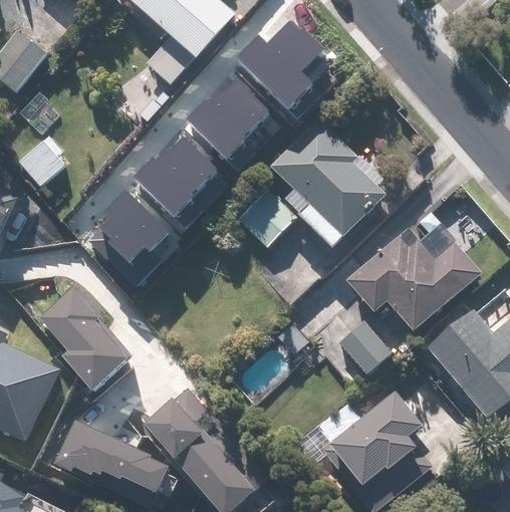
[(130,0),(172,36),(147,65),(170,85),(194,58),(200,62),(249,6),(243,0),(241,0),(231,11),(218,0),(130,0)]
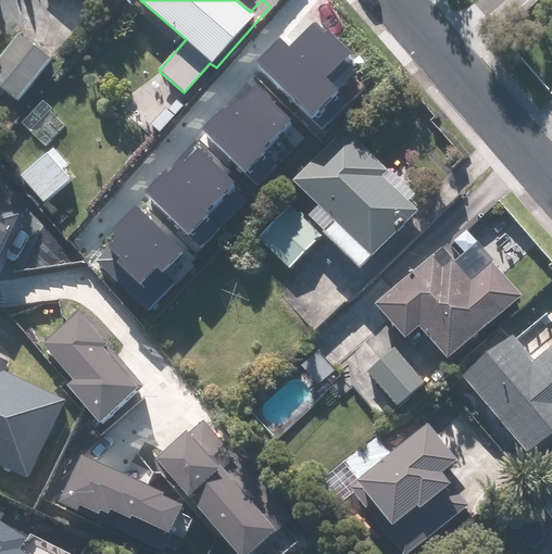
[(320,77),(346,49),(311,16),(263,65),(310,110),(330,88),(320,77)]
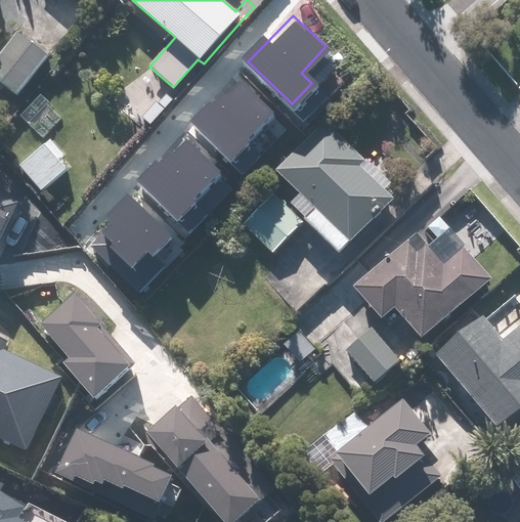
[(47,57),(16,31),(0,49),(0,85),(13,96),(47,57)]
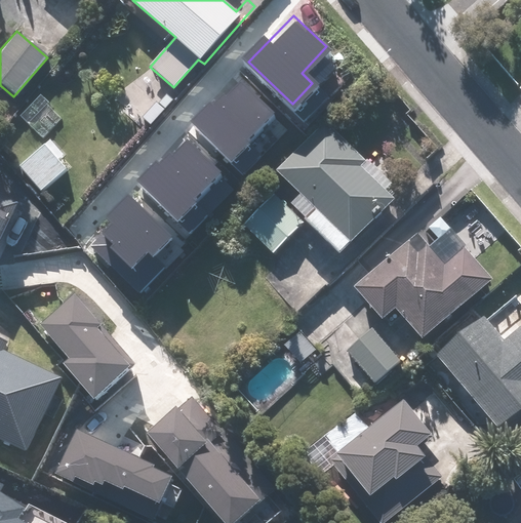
[(246,135),(271,110),(238,78),(193,124),(237,166),(256,146),(246,135)]
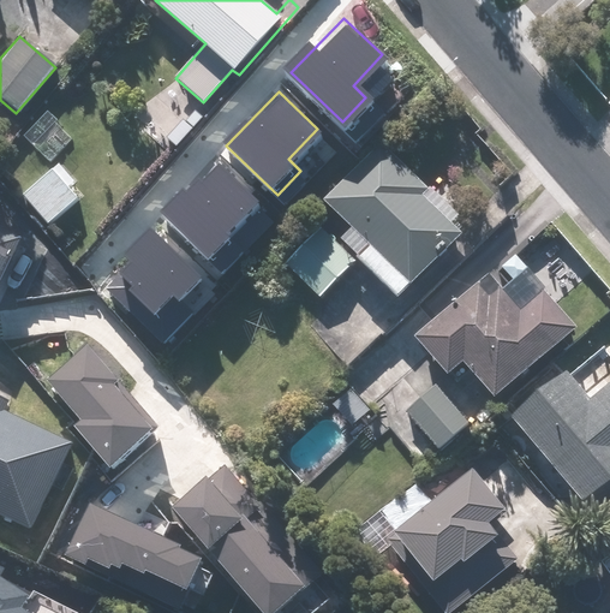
[(47,111),(23,131),(46,159),(70,138),(47,111)]
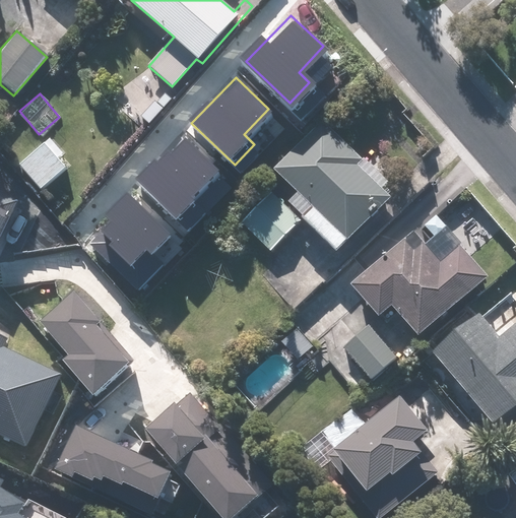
[(272,190),(240,221),(270,253),(304,218),(338,253),(398,192),(322,117),(272,168),(298,192),(286,203),(272,190)]
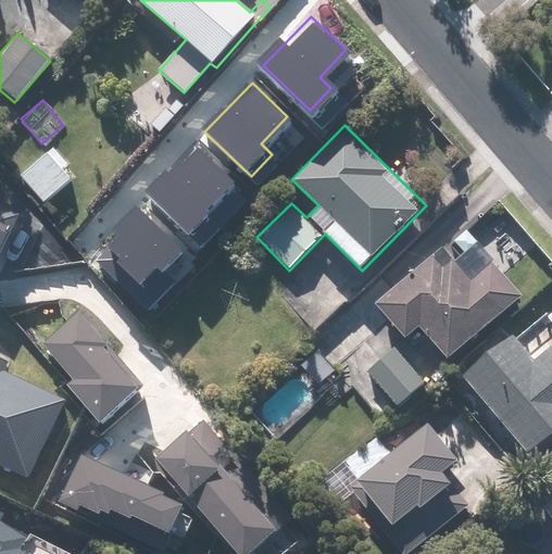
[(62,167),(67,163),(51,143),(16,173),(42,204),(72,179),(62,167)]
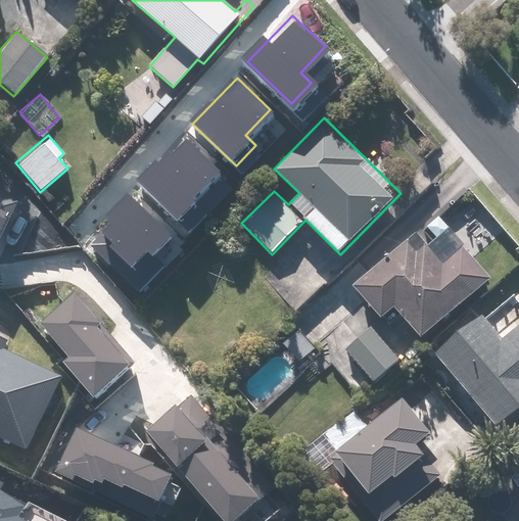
[(192,193),(217,168),(184,136),(139,182),(183,224),(202,203),(192,193)]
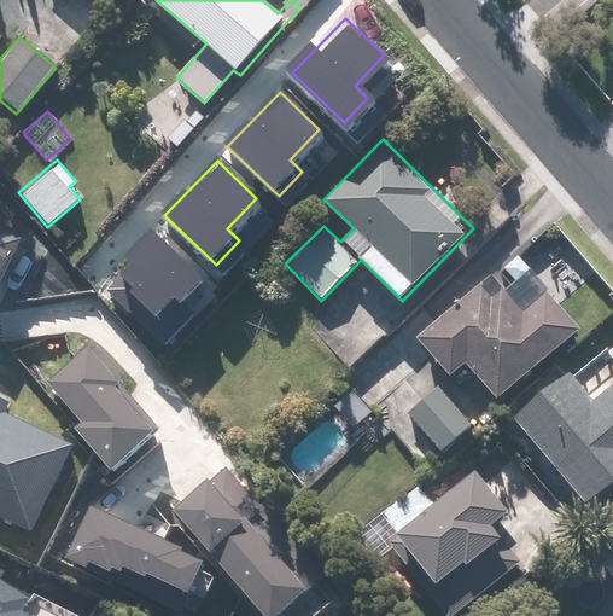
[(0,278),(22,231),(0,221),(0,278)]
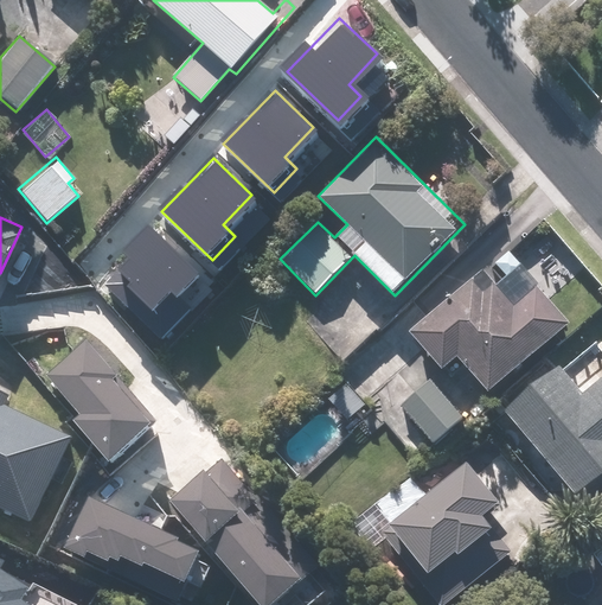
[(129,255),(101,285),(159,341),(212,286),(143,220),(120,246),(129,255)]
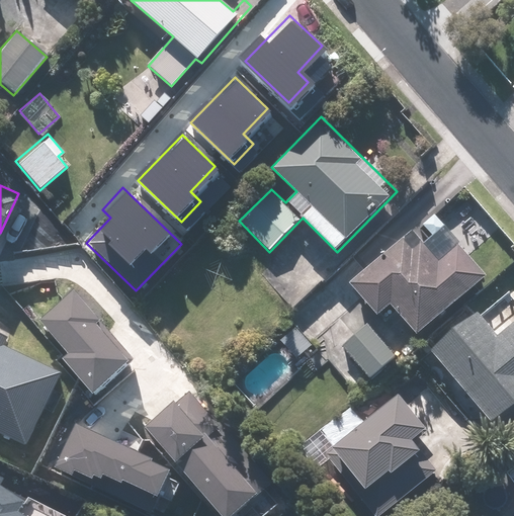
[(489,275),(435,213),(421,227),(430,237),(423,242),(413,231),(353,282),(380,314),(391,305),(419,336),(489,275)]
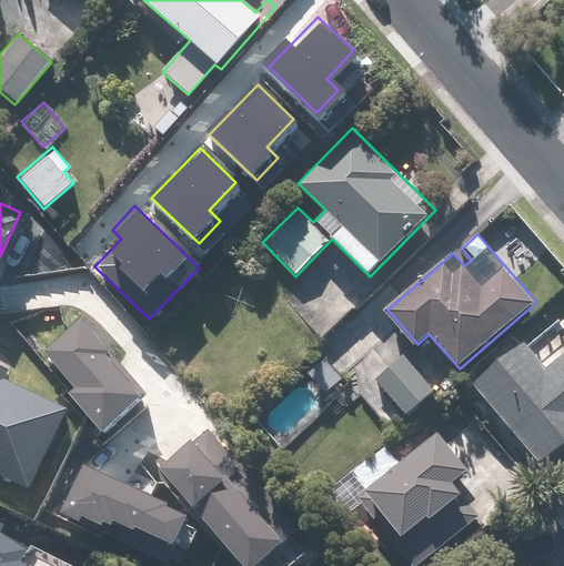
[(82,314),(42,345),(72,384),(69,387),(102,430),(145,395),(82,314)]
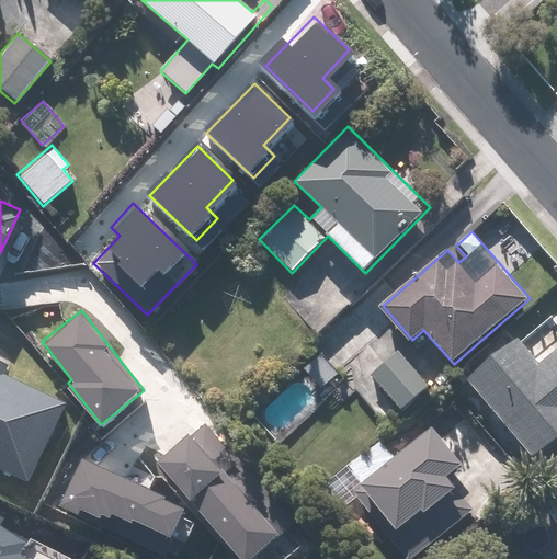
[(514,337),(467,377),(537,456),(556,437),(556,344),(537,362),(514,337)]
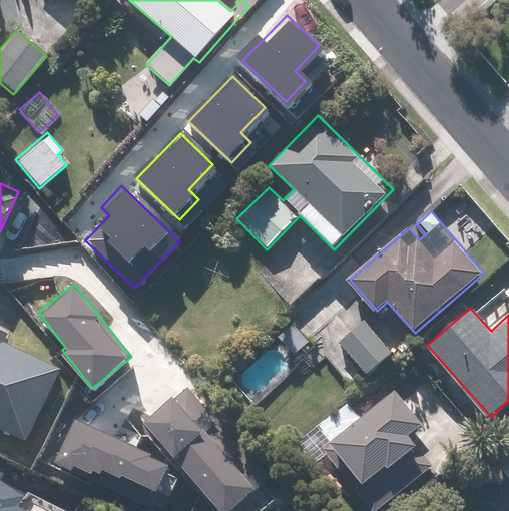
[(364,319),(337,343),(366,374),(392,351),(364,319)]
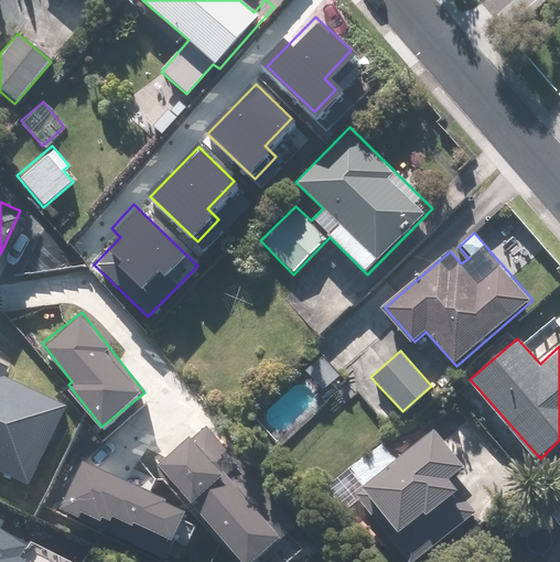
[(0,469),(28,483),(65,399),(0,369),(0,469)]
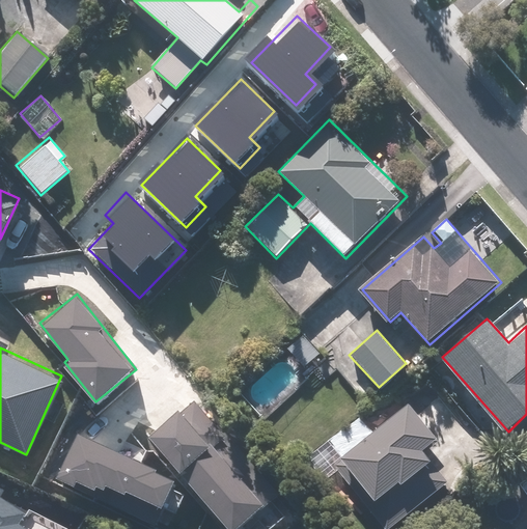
[(193,395),(148,433),(230,528),(275,492),(193,395)]
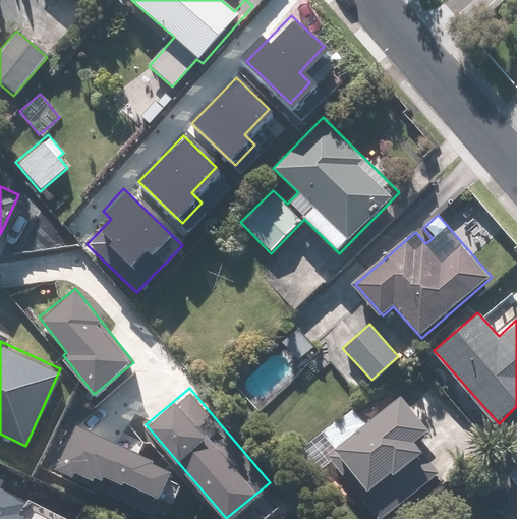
[(398,396),(326,456),(379,518),(381,518),(439,470),(416,444),(432,431),(424,422),(431,417),(412,397),(405,403),(398,396)]
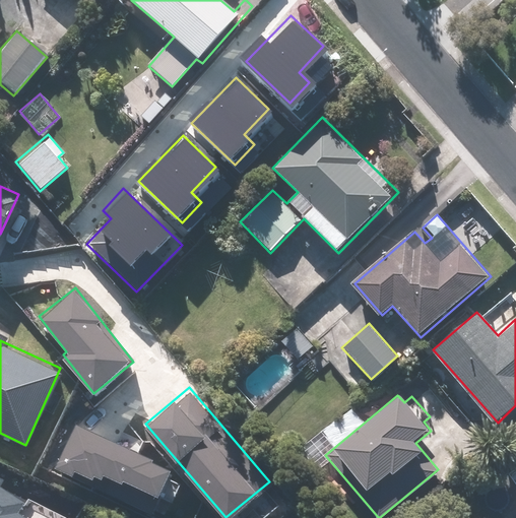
[(54,465),(152,512),(175,466),(75,419),(54,465)]
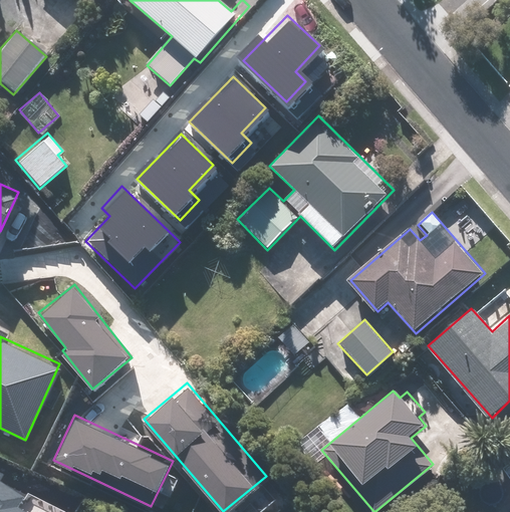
[(509,428),(487,446),(509,476),(509,428)]
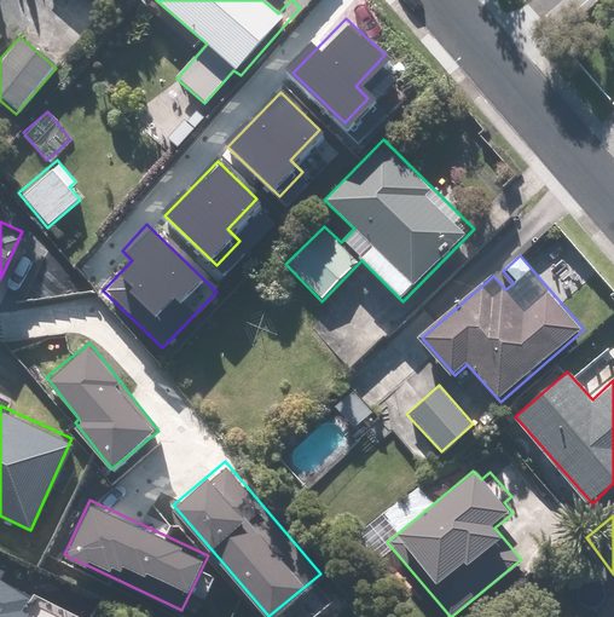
[(0,616),(32,616),(19,610),(28,597),(0,578),(0,616)]
